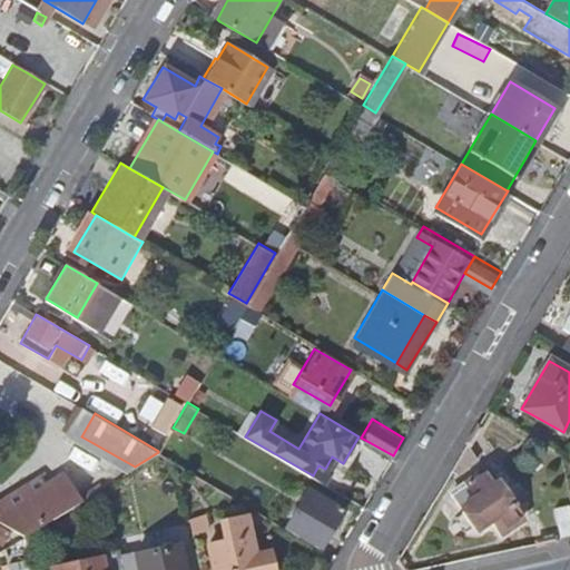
[(462,449),(453,464),(463,471),(473,463),(462,449)]
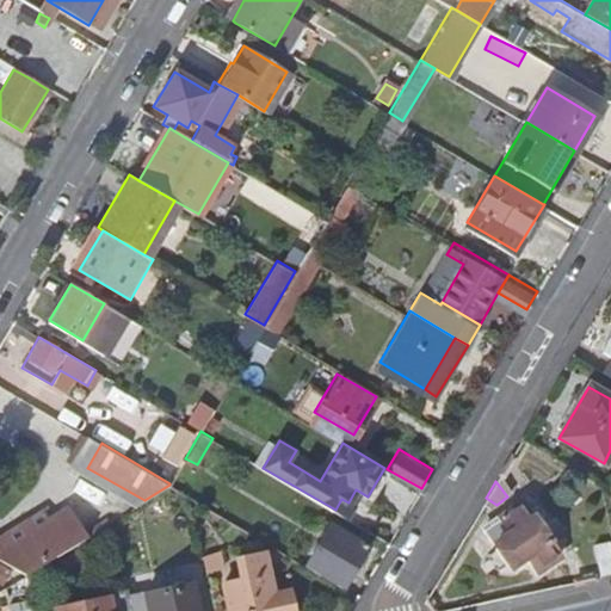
[(341,499),(335,510),(347,517),(355,506),(349,503),(341,499)]
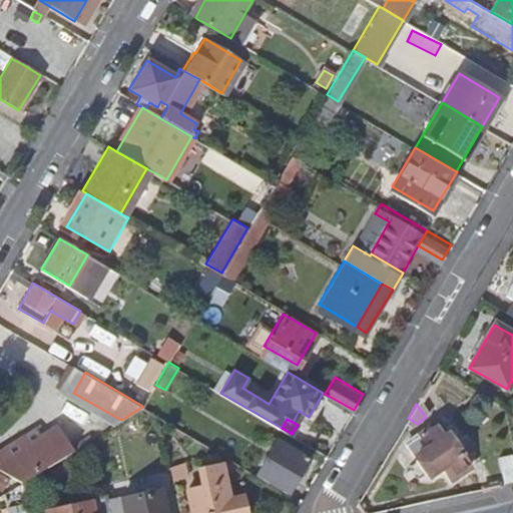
[(469,468),(437,424),(418,437),(427,449),(415,458),(429,477),(441,468),(451,481),(469,468)]
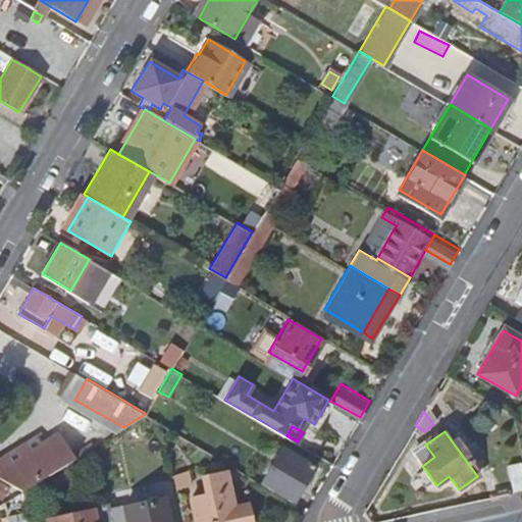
[(0,476),(23,490),(82,454),(63,433),(0,471),(0,476)]
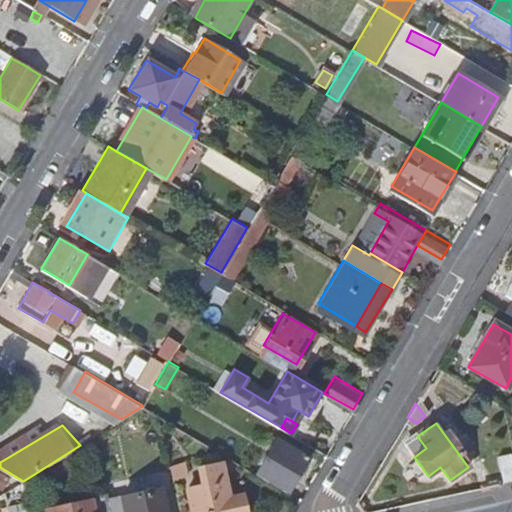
[(288,487),(309,454),(275,434),(255,468),(288,487)]
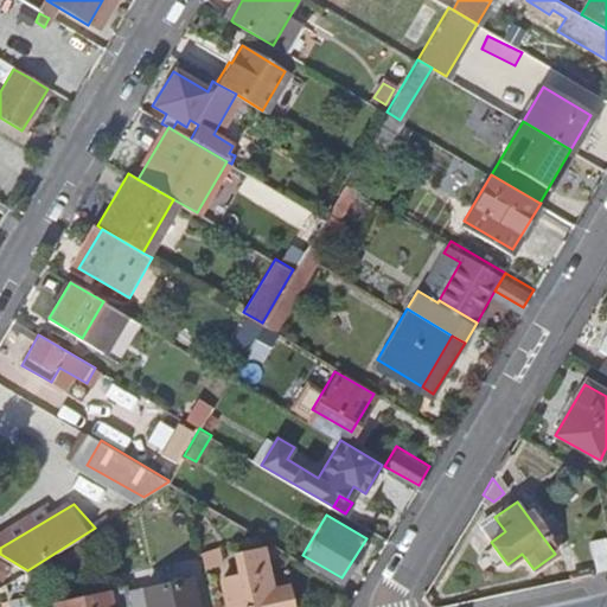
[(480,526),(491,542),(505,531),(494,517),(480,526)]
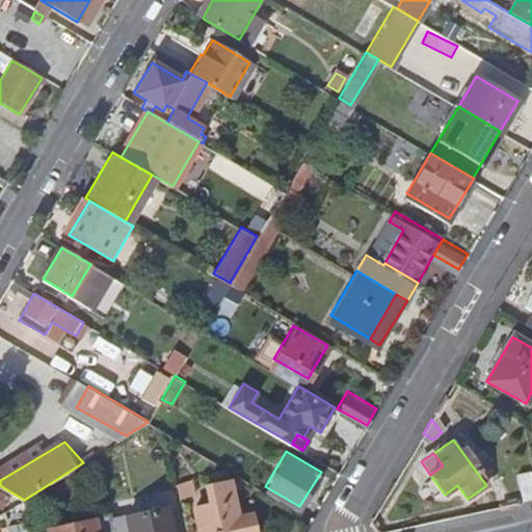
[(239,514),(232,479),(206,484),(209,502),(196,505),(201,531),(255,531),(251,512),(239,514)]
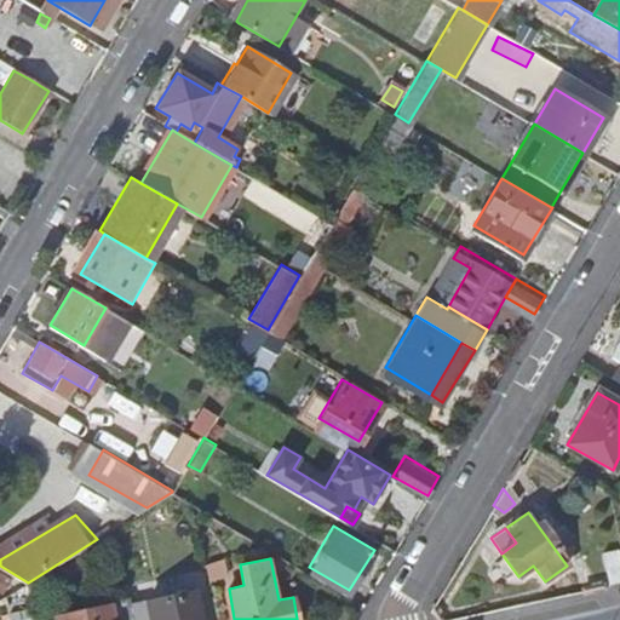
[(202,619),(197,593),(149,604),(151,619),(202,619)]
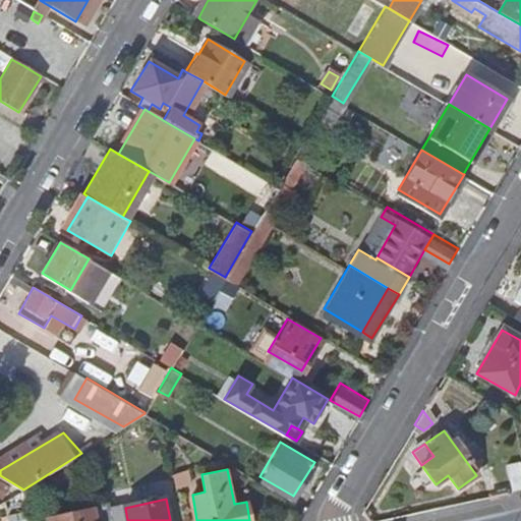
[(49,520),(95,520),(93,509),(49,520)]
